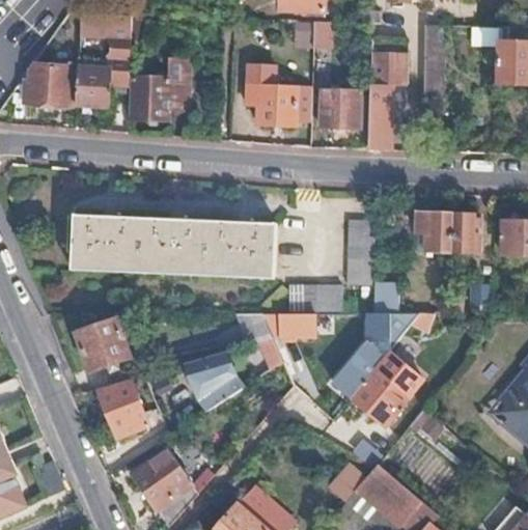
[(323,11),(323,0),(280,0),(280,9),(323,11)]
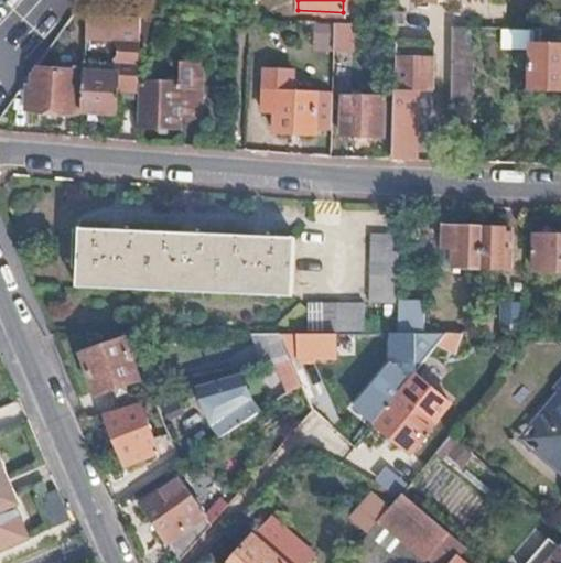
[(85,14),(84,43),(98,44),(100,15),(85,14)]
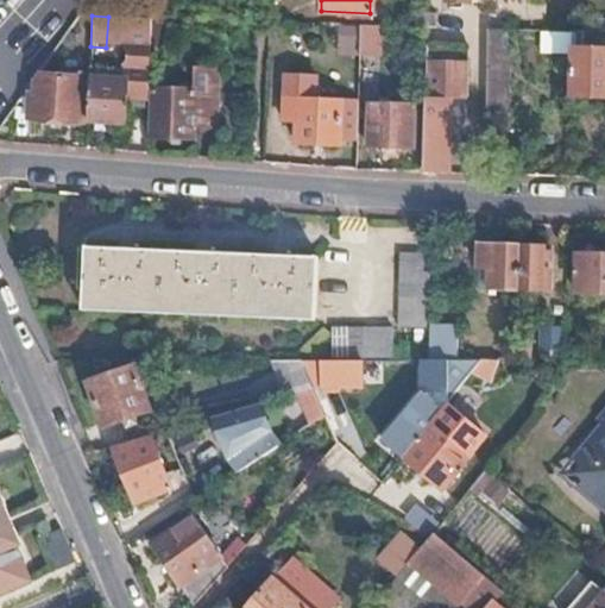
[(124,48),(150,50),(152,18),(144,18),(126,17),(124,48)]
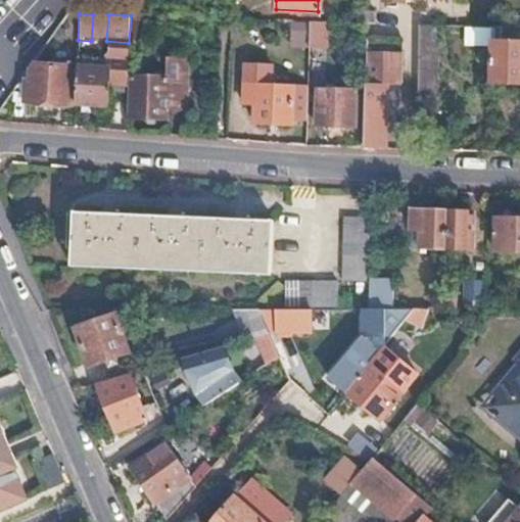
[(131,15),(129,43),(145,44),(147,16),(131,15)]
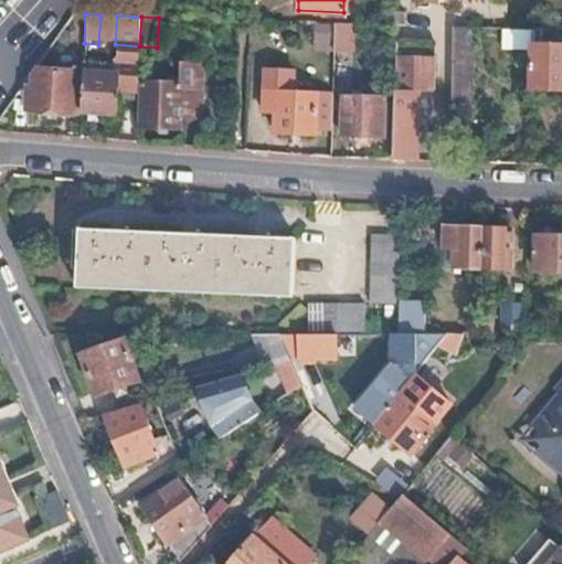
[(349,25),(332,24),(331,52),(348,52),(349,25)]
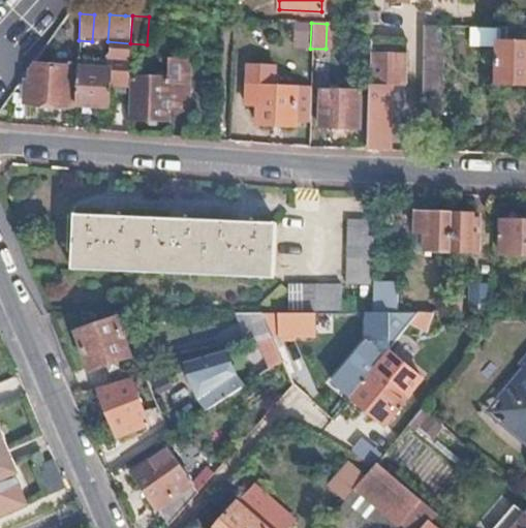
[(423,26),(421,94),(438,95),(439,42),(436,42),(436,27),(423,26)]
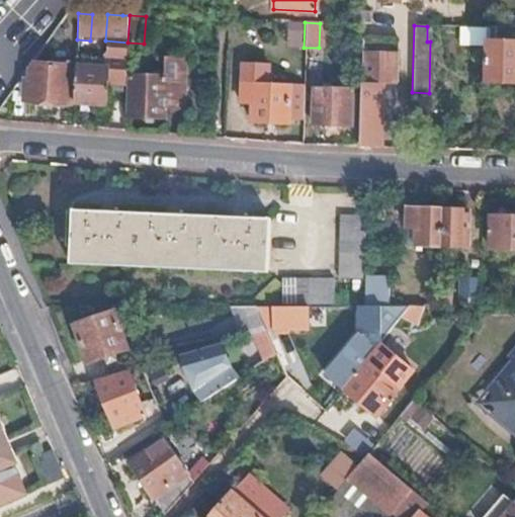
[(514,27),(492,27),(492,42),(486,42),(484,84),(514,84),(514,27)]
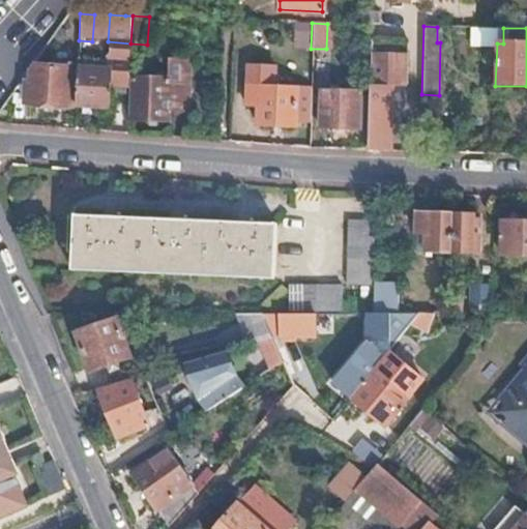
[(370,51),(367,148),(389,149),(391,84),(404,85),(406,52),(370,51)]
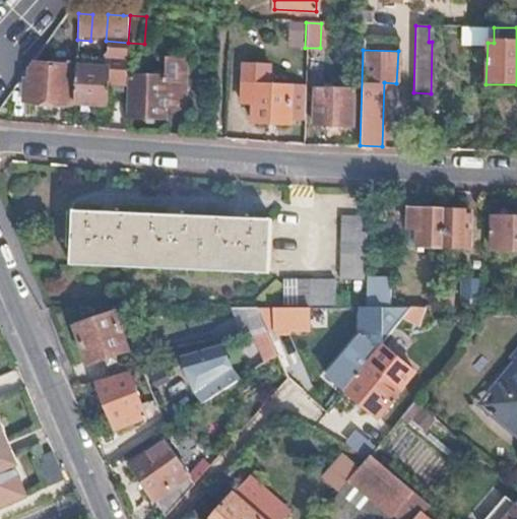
[(22,87),(22,101),(68,103),(70,61),(50,60),(50,65),(33,65),(23,77),(22,87)]
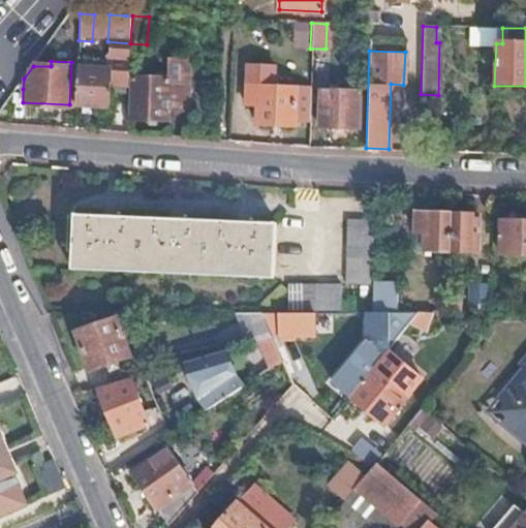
[(76,67),(74,104),(104,106),(106,69),(76,67)]
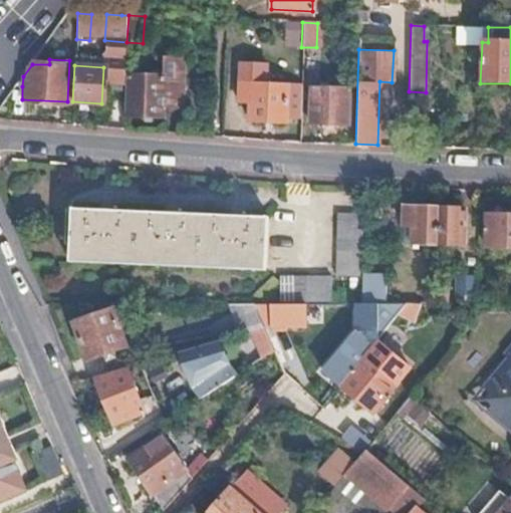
[(287,115),(299,116),(300,85),(268,84),(268,69),(237,68),(236,102),(248,103),(248,119),(286,121),(287,115)]
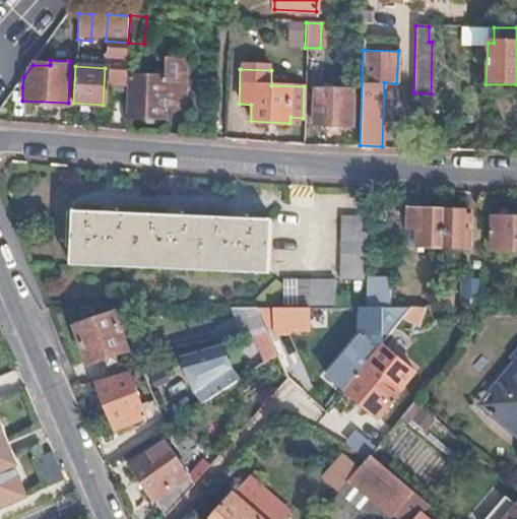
[(162,117),(164,78),(131,75),(129,114),(162,117)]
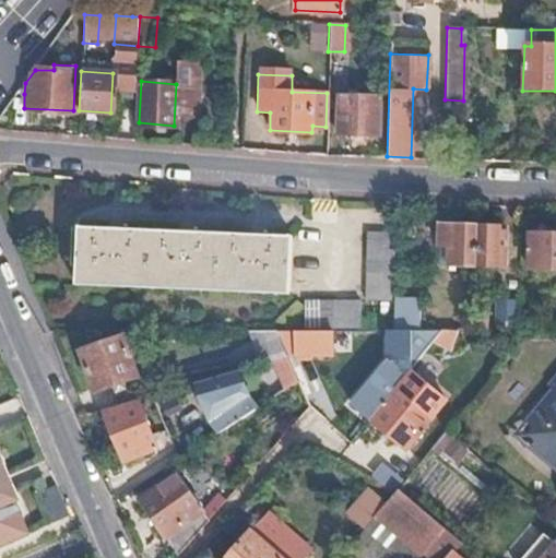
[(12,96),(11,113),(24,108),(24,94),(12,96)]
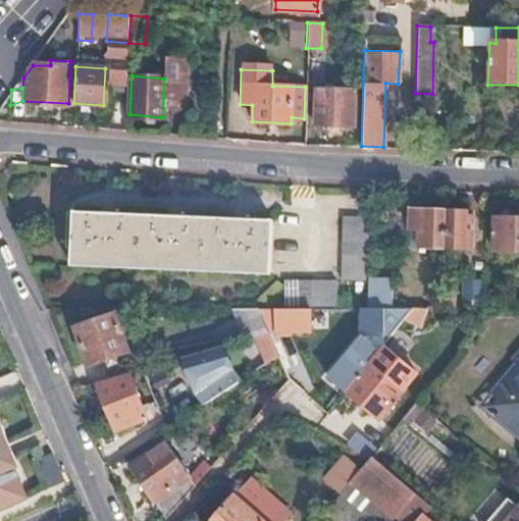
[(314,124),(349,125),(350,90),(316,89),(314,124)]
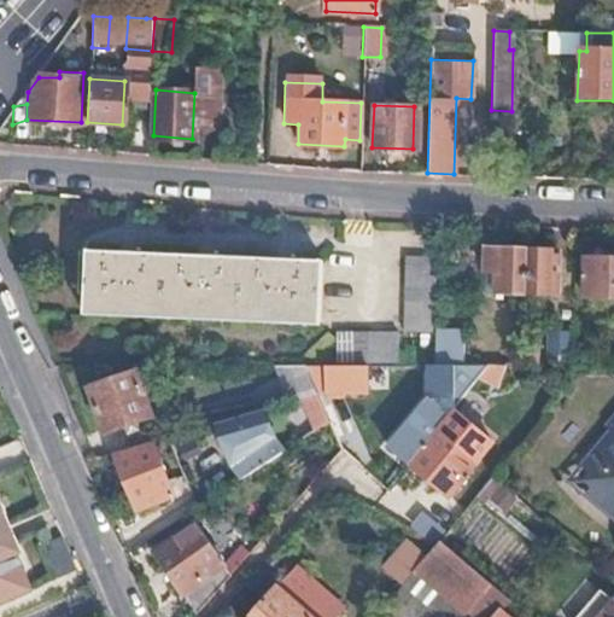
[(520,291),(522,249),(479,248),(479,273),(489,273),(489,290),(520,291)]
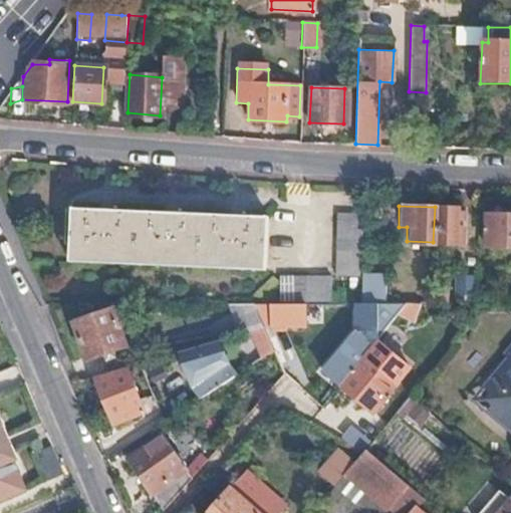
[(260,269),(263,216),(69,207),(66,260),(260,269)]
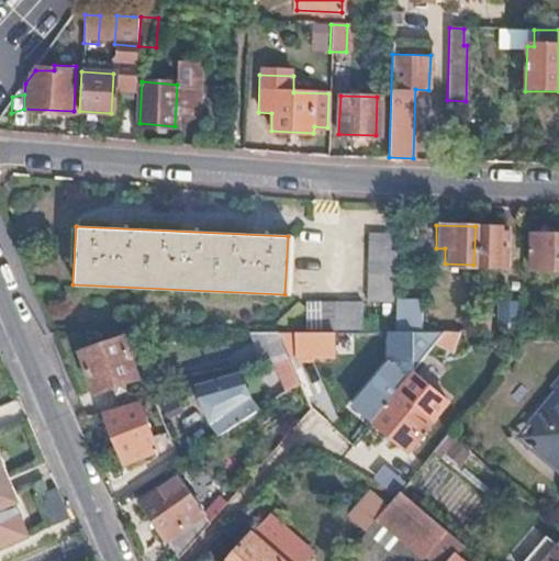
[(498,227),(476,226),(473,265),(503,266),(504,233),(499,232),(498,227)]
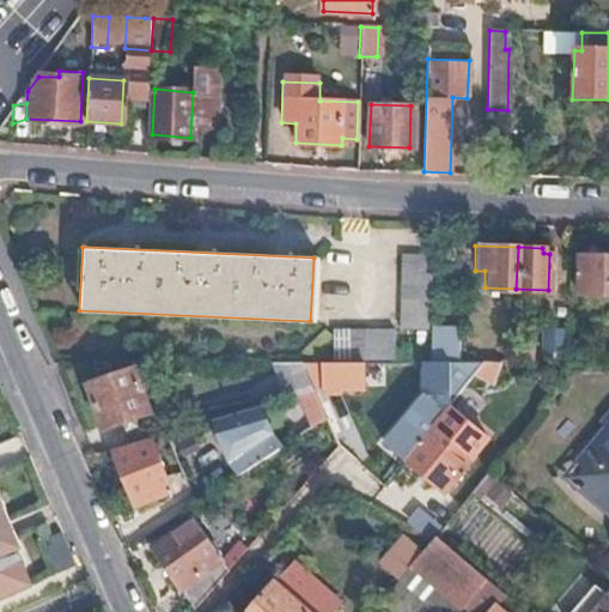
[(573,290),(574,290),(608,291),(608,252),(576,250),(573,290)]
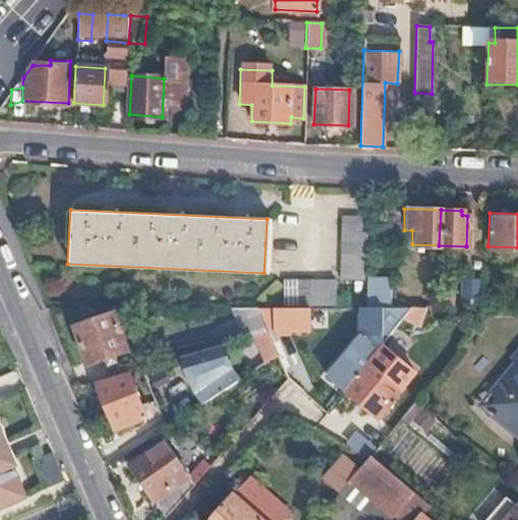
[(358,278),(361,217),(338,216),(335,278),(358,278)]
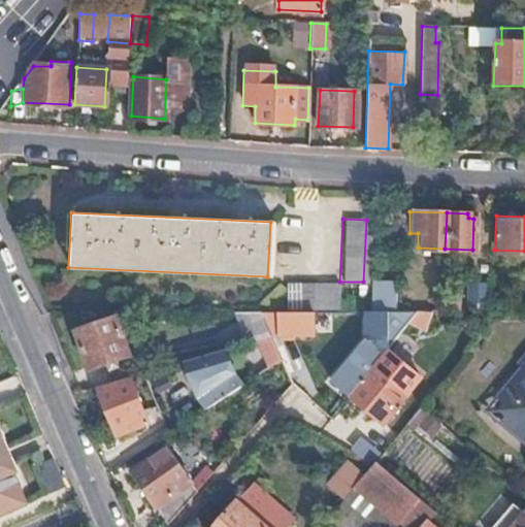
[(333,307),(334,283),(284,284),(282,308),(333,307)]
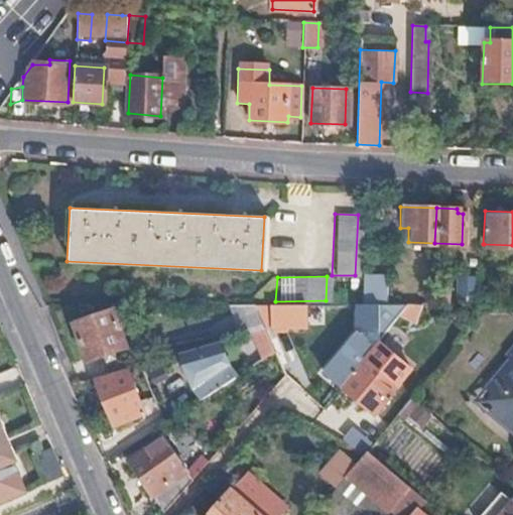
[(433,278),(358,276),(357,303),(375,303),(403,303),(415,303),(431,303),(432,293),(433,278)]
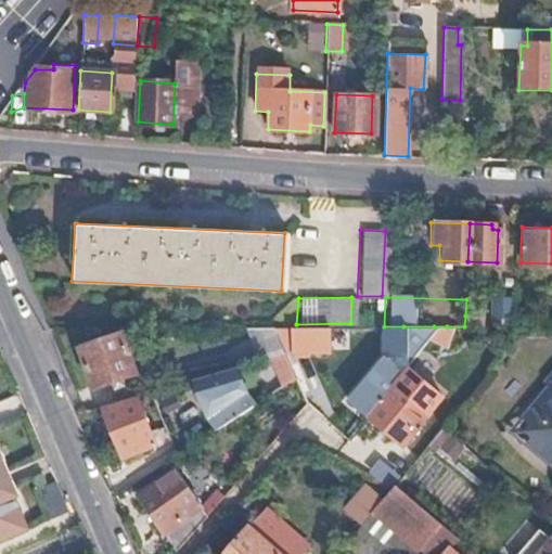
[(489,326),(504,326),(504,300),(490,301),(489,326)]
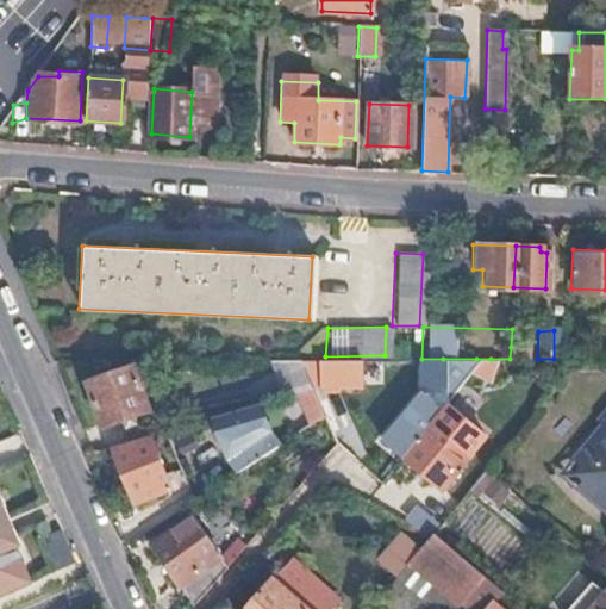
[(525,347),(511,347),(510,359),(525,359),(525,347)]
